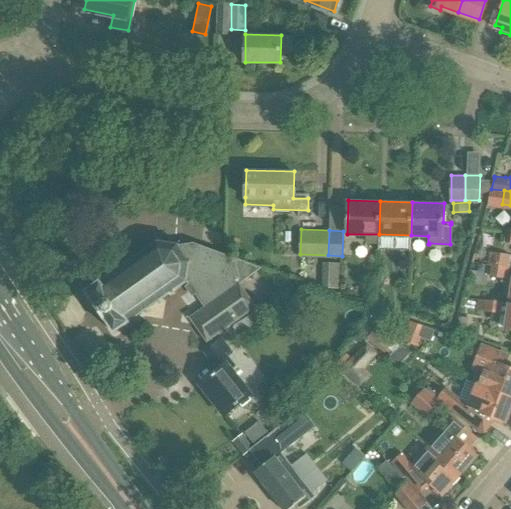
[(85,291),(87,294),(95,304),(104,318),(112,328),(112,329),(114,332),(116,330),(116,329),(125,323),(128,322),(127,321),(144,310),(145,312),(147,311),(146,309),(157,300),(159,303),(160,301),(159,299),(171,291),(172,293),(174,292),(173,289),(185,281),(202,306),(189,316),(206,341),(255,306),(238,281),(260,266),(193,242),(180,245),(181,243),(177,242),(176,244),(157,243),(157,241),(155,241),(155,244),(143,252),(141,250),(139,251),(141,253),(129,261),(128,259),(126,260),(127,262),(116,270),(114,268),(112,269),(114,271),(98,282),(97,282),(95,284),(85,291)]
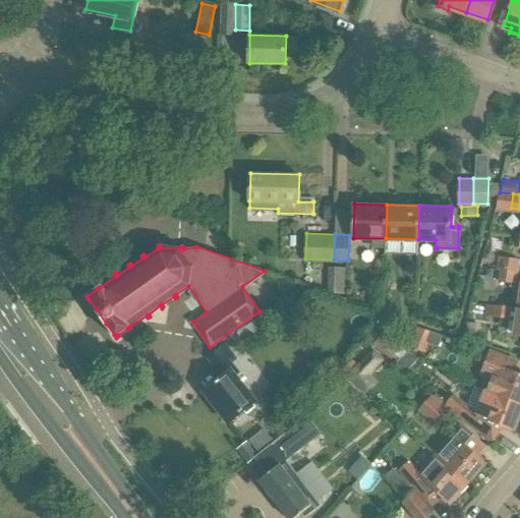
[(498,255),(496,265),(500,266),(518,268),(519,259),(498,255)]
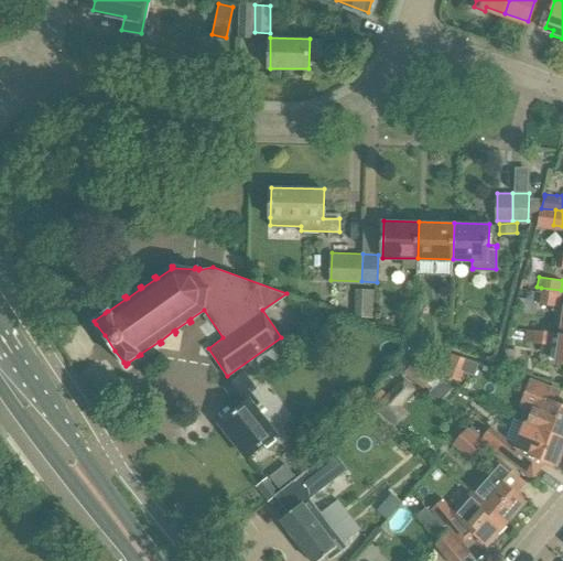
[(357,288),(357,298),(371,298),(371,289),(357,288)]
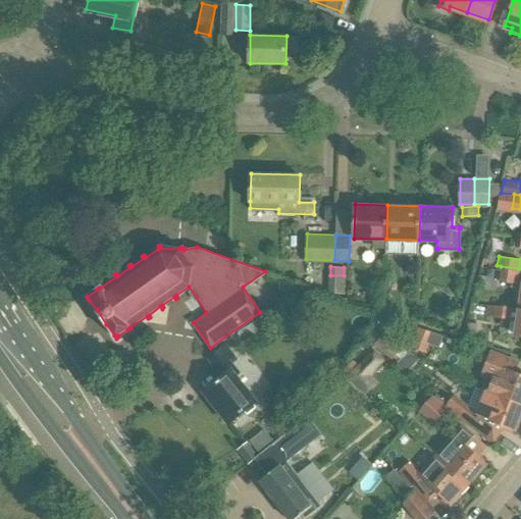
[(501,266),(499,280),(517,282),(519,268),(501,266)]
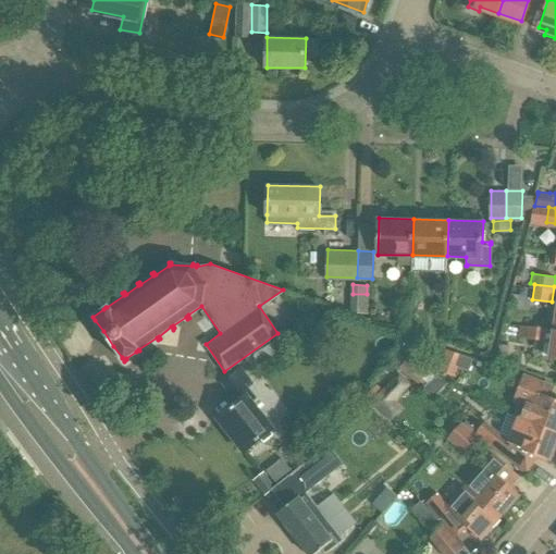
[(555,329),(530,325),(529,335),(553,339),(551,356),(555,356),(555,329)]
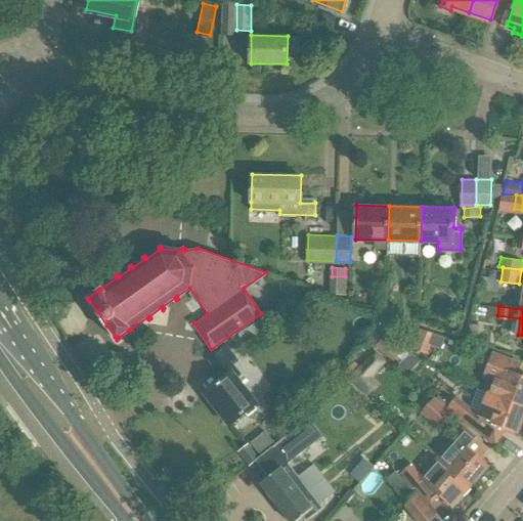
[(382,315),(365,339),(376,347),(377,345),(393,358),(406,341),(389,327),(393,318),(382,315)]
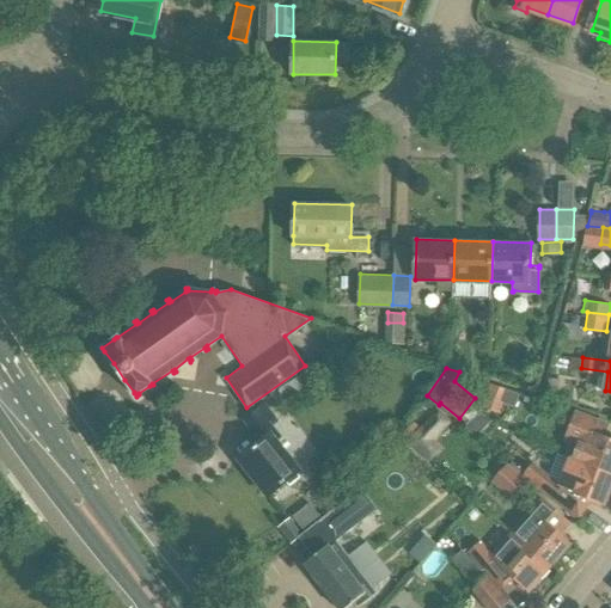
[(548,378),(545,392),(562,394),(564,380),(548,378)]
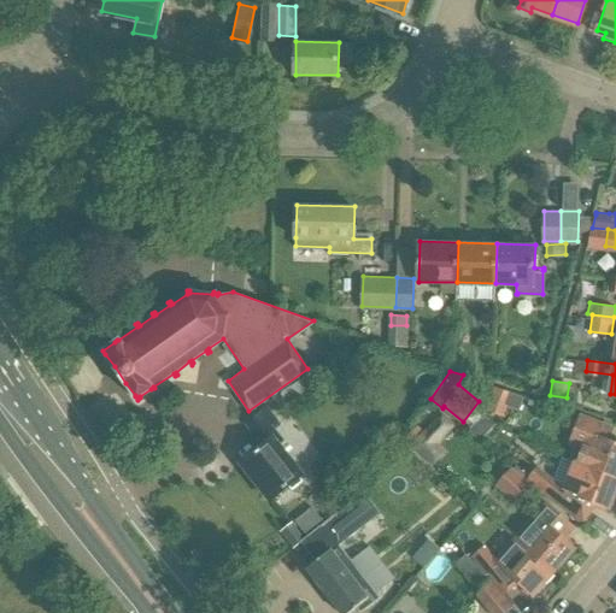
[(510,390),(496,385),(487,408),(502,413),(510,390)]
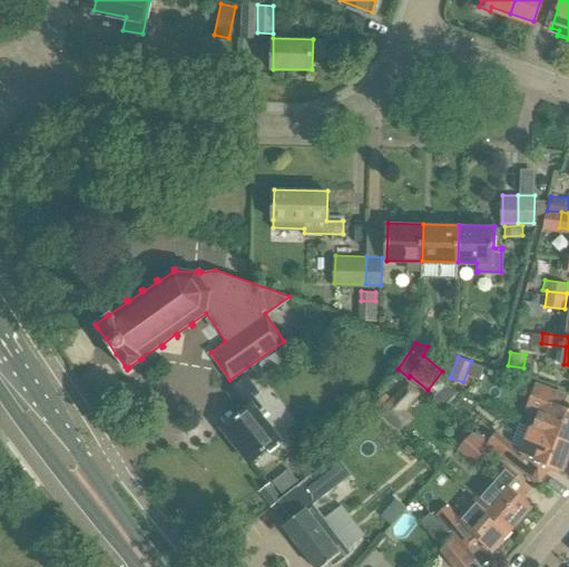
[(226,390),(243,410),(222,427),(248,460),(265,448),(268,451),(278,443),(276,439),(278,437),(256,410),(261,407),(249,392),(255,388),(246,375),(226,390)]
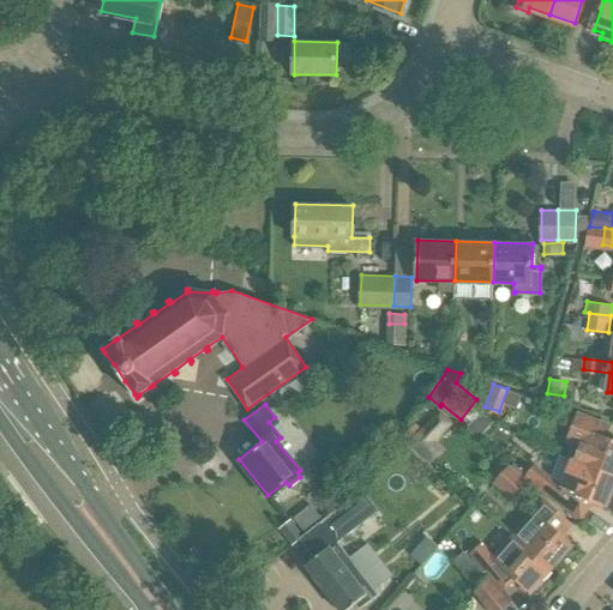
[(445,452),(433,440),(452,423),(442,411),(409,440),(432,464),(445,452)]
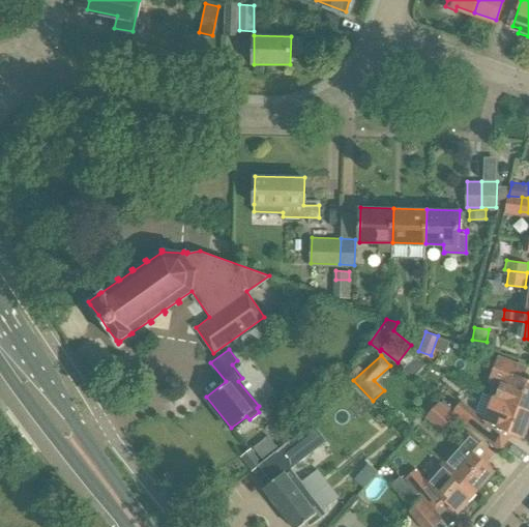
[(504,380),(497,397),(528,408),(528,381),(518,377),(523,366),(500,356),(492,376),(504,380)]
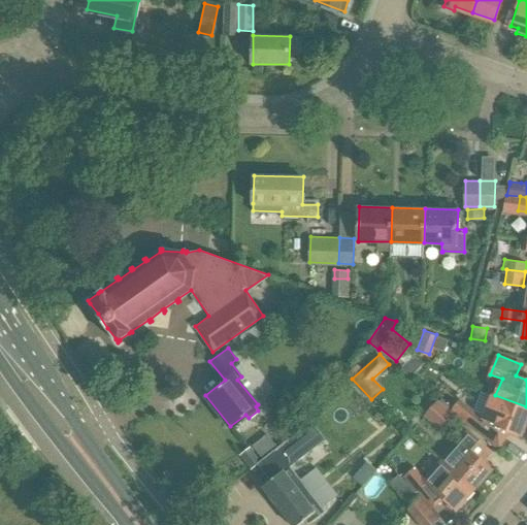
[(526,406),(495,395),(493,394),(487,409),(483,407),(479,407),(474,411),(461,399),(452,411),(463,420),(474,429),(476,430),(498,448),(512,429),(521,433),(526,418),(526,406)]
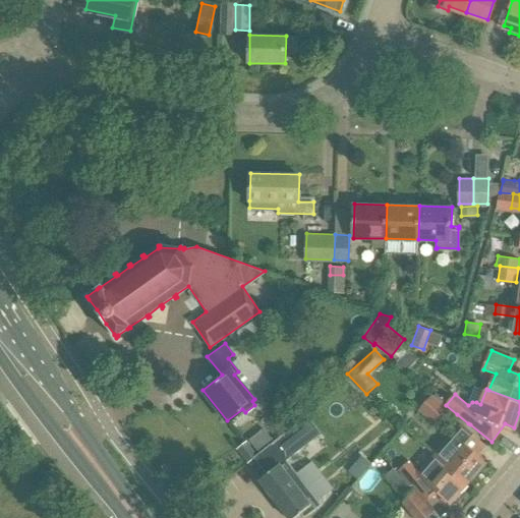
[(437,422),(448,410),(432,396),(421,409),(437,422)]
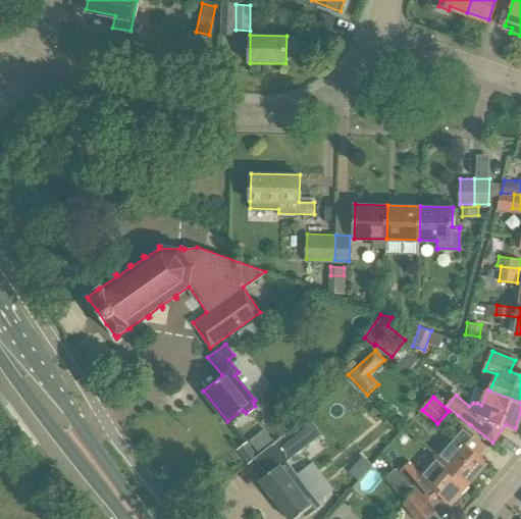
[(256,454),(253,457),(267,473),(258,480),(288,518),(290,518),(300,512),(303,516),(319,504),(287,461),(310,443),(295,423),(256,454)]
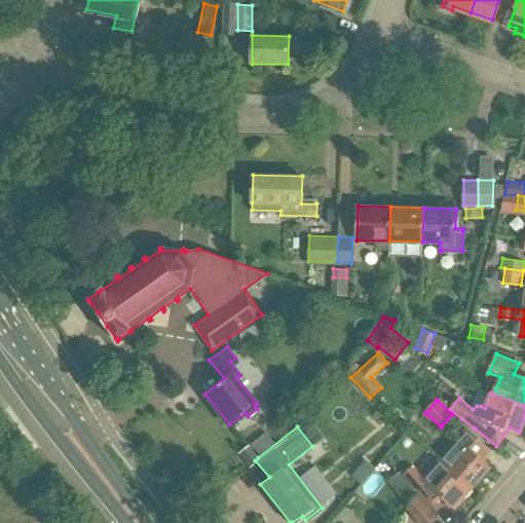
[(440,458),(471,485),(488,465),(479,457),(487,447),(465,428),(462,433),(440,458)]
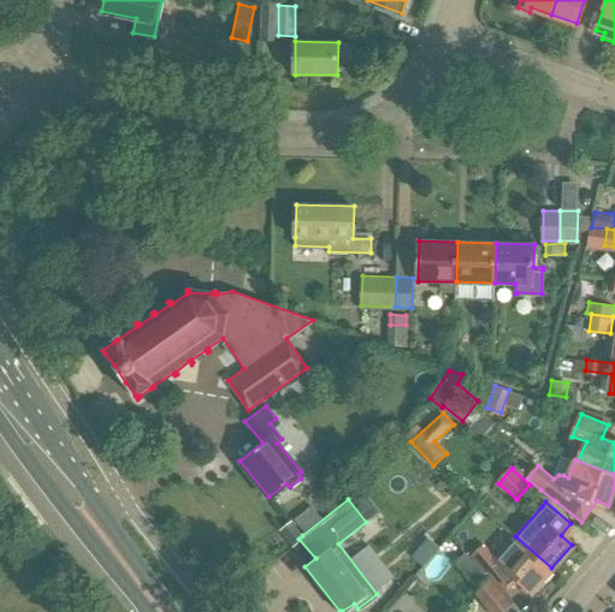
[(290,521),(281,529),(293,544),(299,539),(302,535),(290,521)]
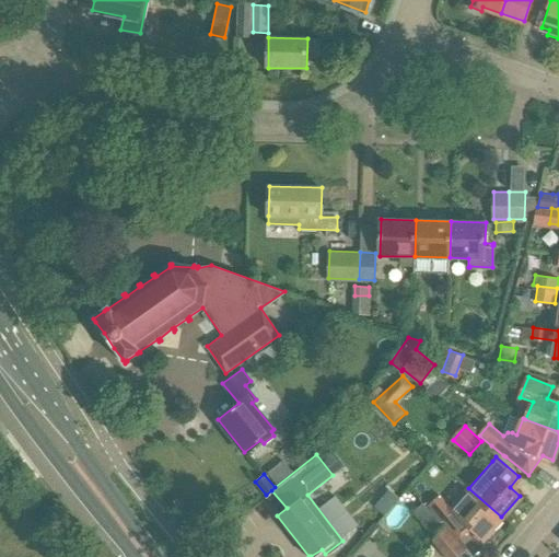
[(452,508),(440,494),(428,503),(442,520),(453,510),(461,518),(484,537),(501,517),(468,488),(452,508)]
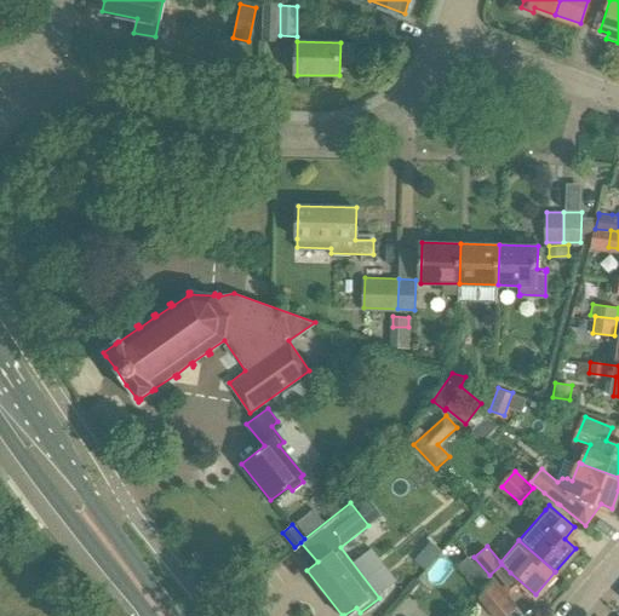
[(481,570),(470,581),(476,587),(487,576),(481,570)]
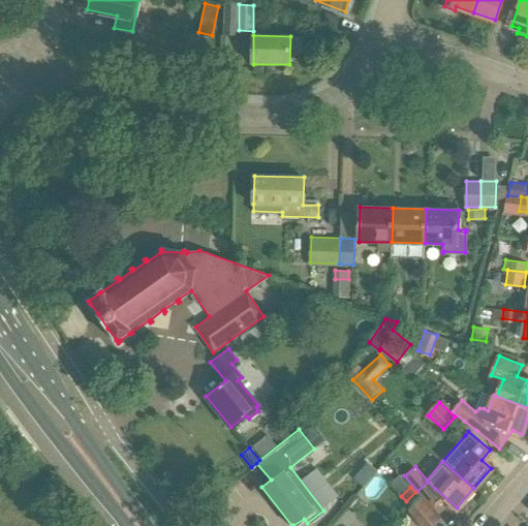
[(429,525),(438,519),(420,495),(409,508),(423,525),(429,525)]
